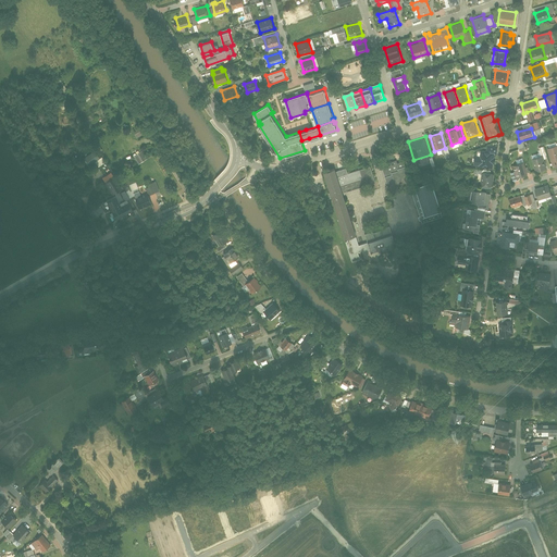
[(487,144),(486,149),(481,148),(480,155),(474,155),(473,163),(479,163),(479,165),(494,168),(496,153),(497,155),(498,145),(487,144)]
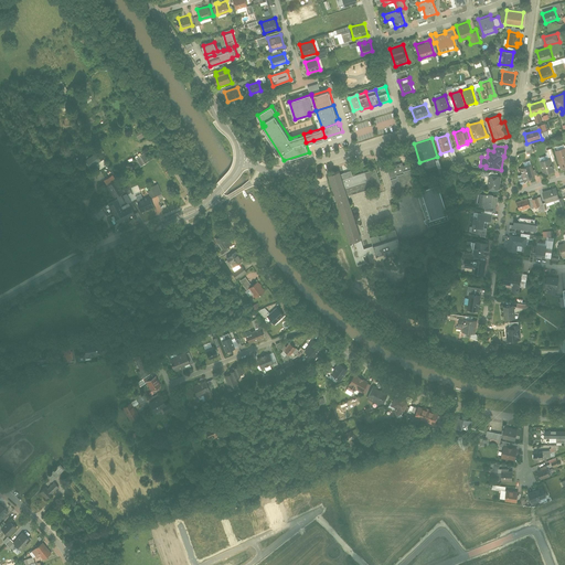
[(561,170),(564,168),(564,147),(555,150),(561,170)]
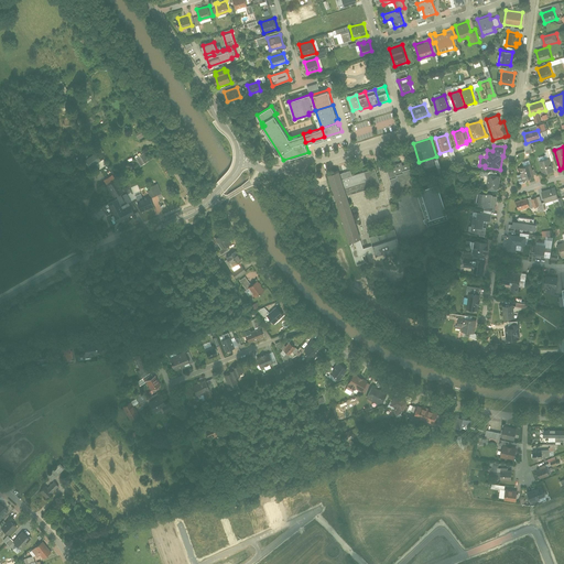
[(100,170),(108,165),(105,161),(102,163),(96,153),(86,160),(91,167),(97,164),(100,170)]
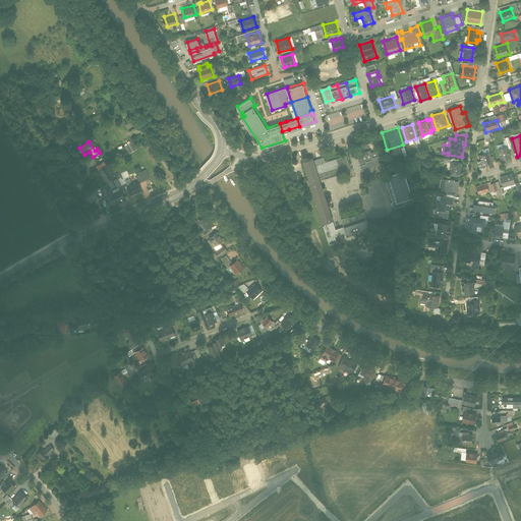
[(133,142),(124,147),(128,155),(136,151),(133,142)]
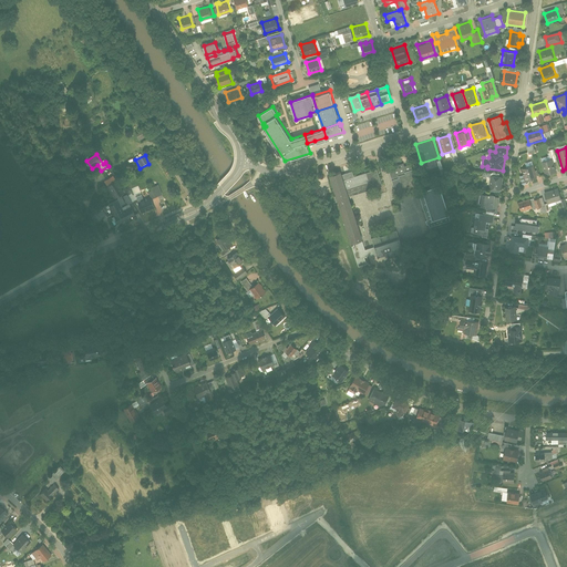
[(547,175),(556,172),(552,156),(542,160),(547,175)]
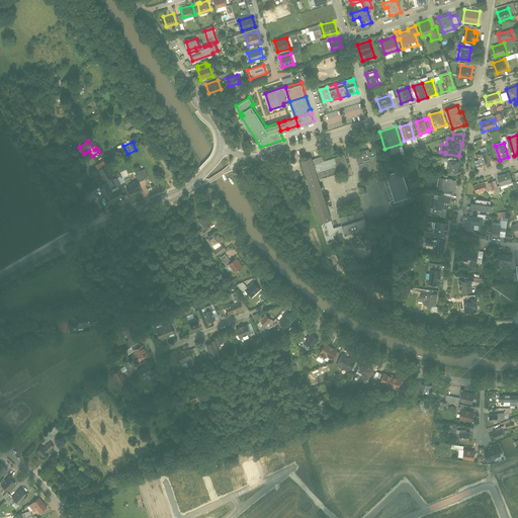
[(482,165),(491,162),(487,148),(477,151),(482,165)]
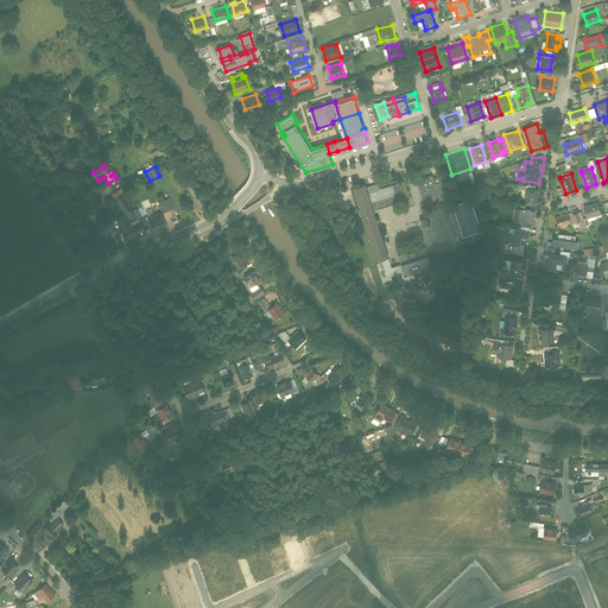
[(378,263),(386,287),(394,284),(391,276),(404,271),(401,264),(392,266),(388,257),(390,255),(375,210),(411,198),(405,181),(380,188),(378,182),(367,185),(366,181),(350,185),(375,260),(379,259),(379,263),(378,263)]
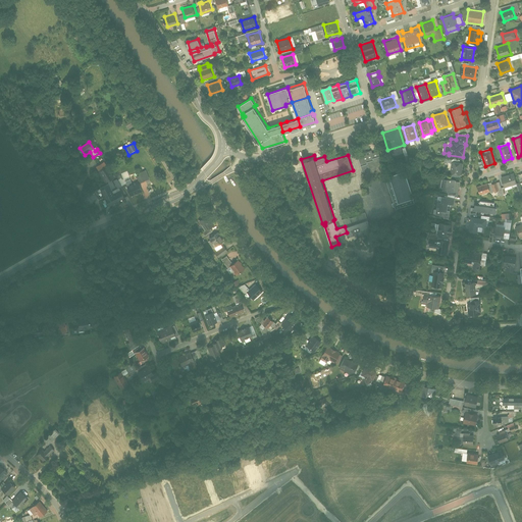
[(451,172),(462,173),(463,161),(452,160),(451,172)]
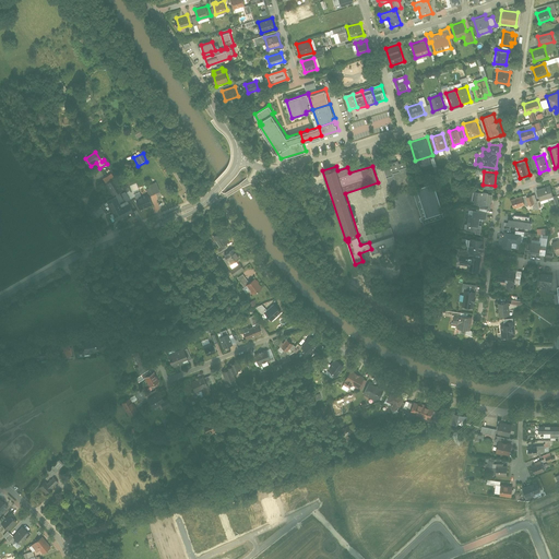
[(113,173),(103,179),(115,195),(123,189),(113,173)]
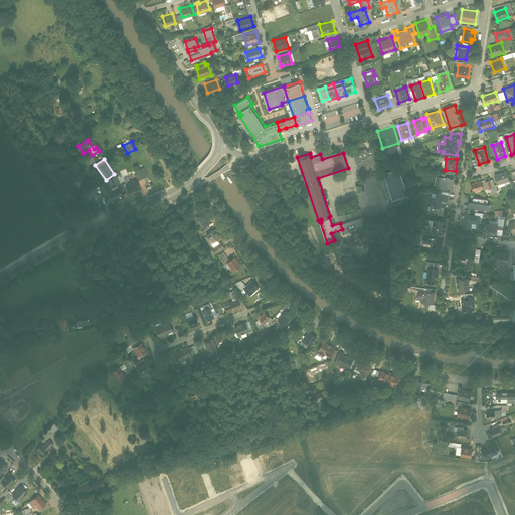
[(127,184),(130,192),(141,188),(138,180),(148,177),(144,168),(135,172),(137,179),(127,184)]
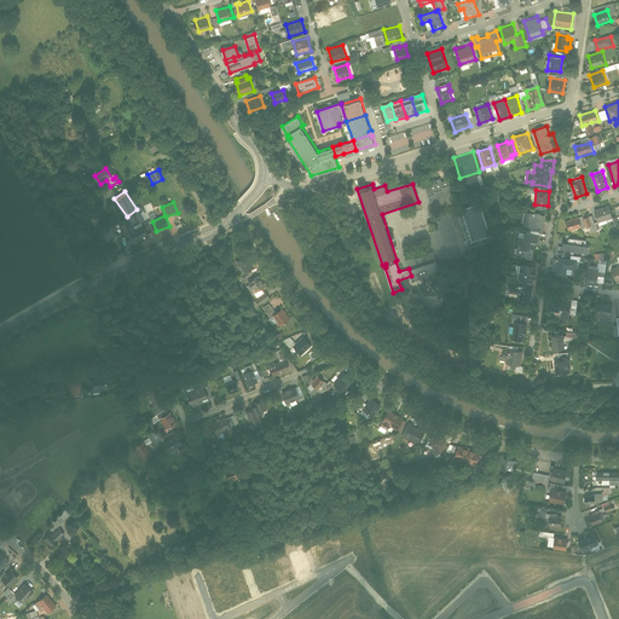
[(458,210),(470,249),(495,241),(482,202),(458,210)]
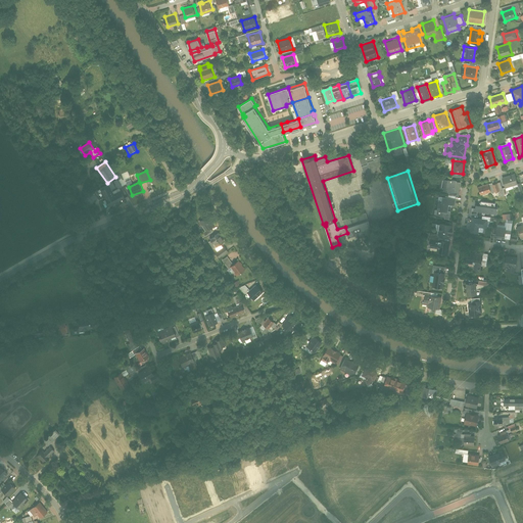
[(502,177),(505,188),(518,184),(515,173),(502,177)]
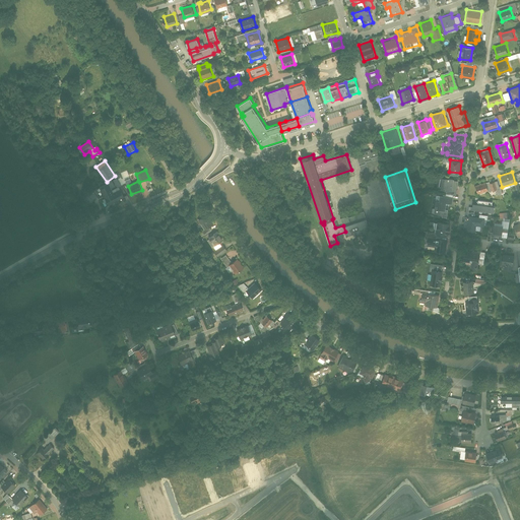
[(438,188),(447,189),(446,193),(454,194),(455,190),(457,190),(458,179),(454,179),(454,177),(440,175),(438,188)]
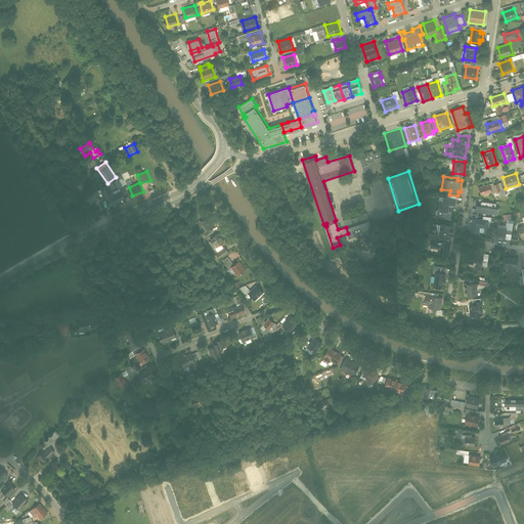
[(482,195),(492,192),(489,183),(479,186),(482,195)]
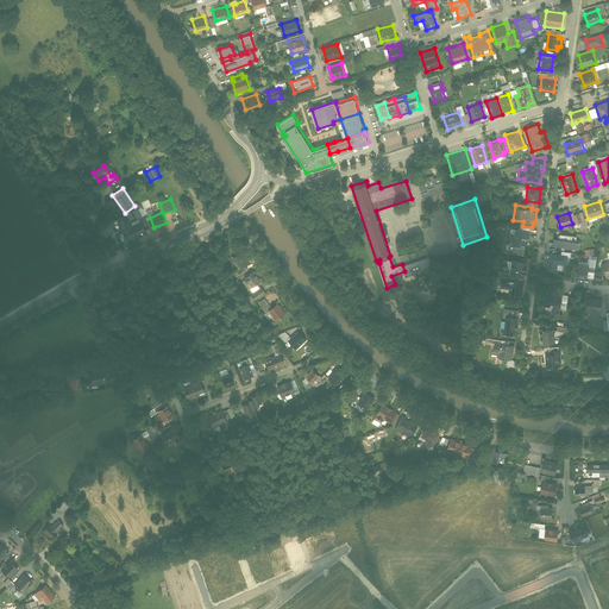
[(112,226),(106,228),(105,226),(98,230),(102,238),(114,231),(112,226)]
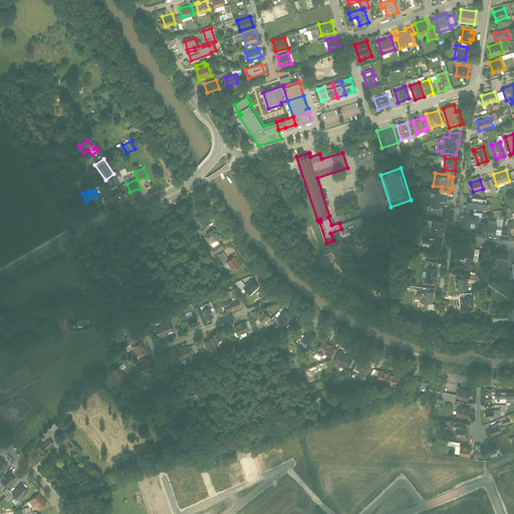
[(449,195),(433,193),(431,211),(439,212),(438,216),(444,217),(445,205),(442,205),(442,200),(449,201),(449,195)]
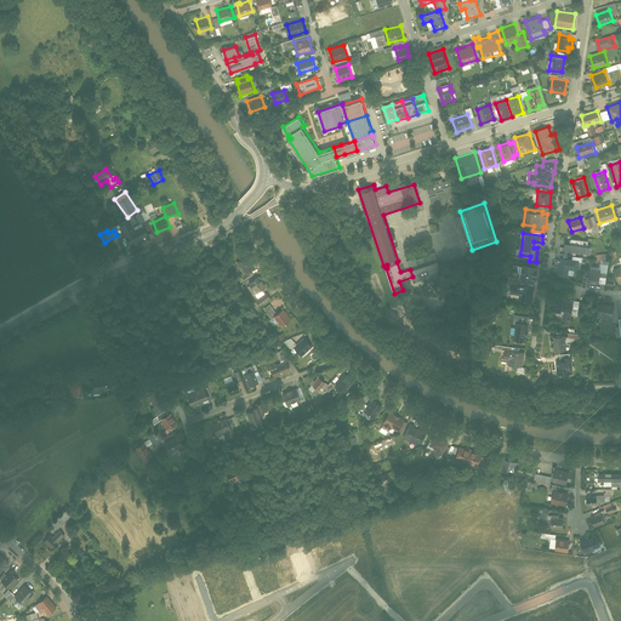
[(560,246),(559,254),(568,255),(568,250),(591,252),(591,246),(587,246),(588,241),(571,239),(571,244),(565,243),(564,246),(560,246)]
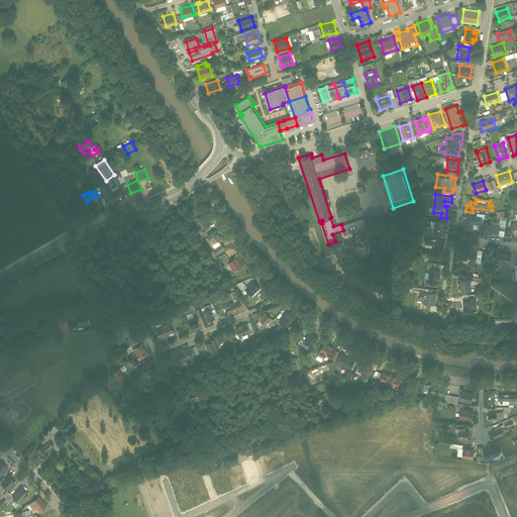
[(344,234),(353,231),(355,235),(362,233),(359,229),(367,227),(366,225),(368,224),(365,217),(362,217),(359,209),(354,211),(355,212),(346,215),(346,214),(342,215),(344,223),(341,224),(343,230),(344,234)]
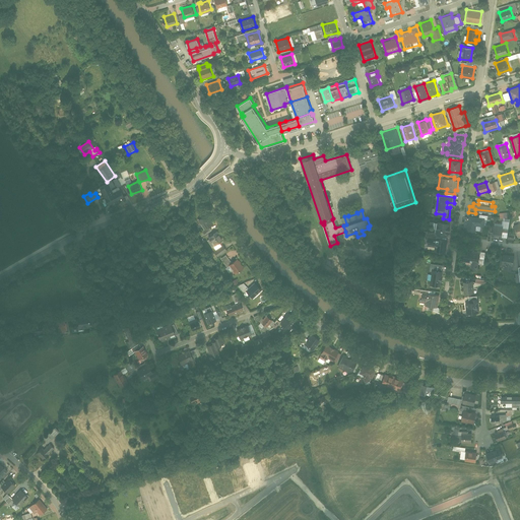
[(207,215),(198,220),(205,232),(213,226),(207,215)]
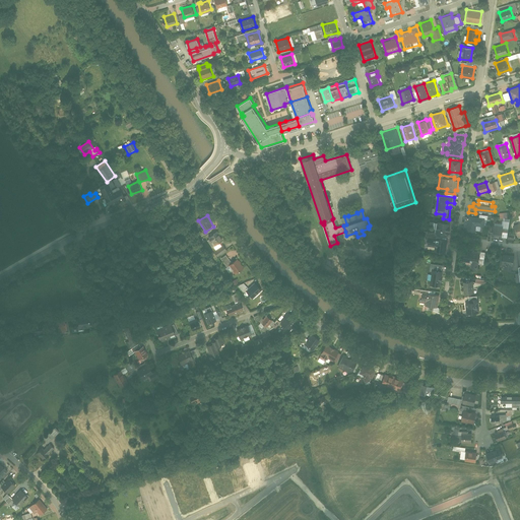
[(476,231),(477,225),(484,226),(485,218),(469,215),(467,230),(476,231)]
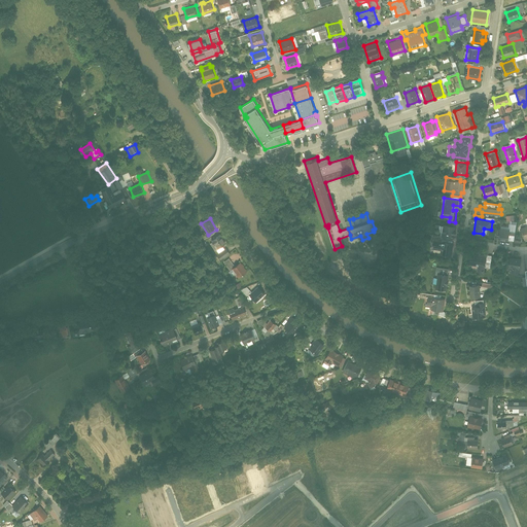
[(443,237),(453,238),(455,224),(444,223),(443,237)]
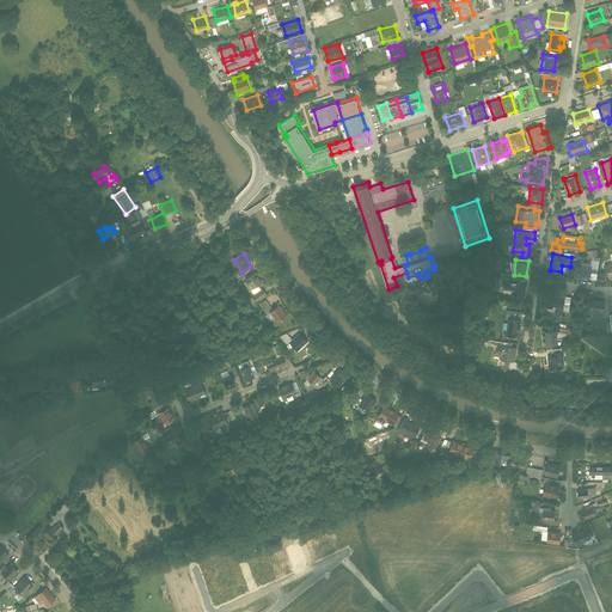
[(592,267),(580,265),(579,277),(591,279),(592,267)]
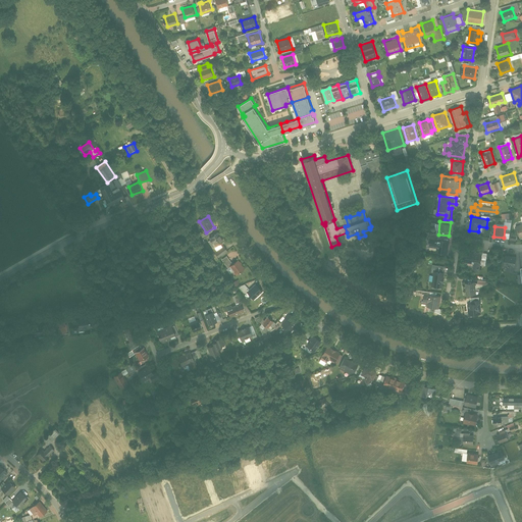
[(219,232),(209,239),(215,248),(225,243),(219,232)]
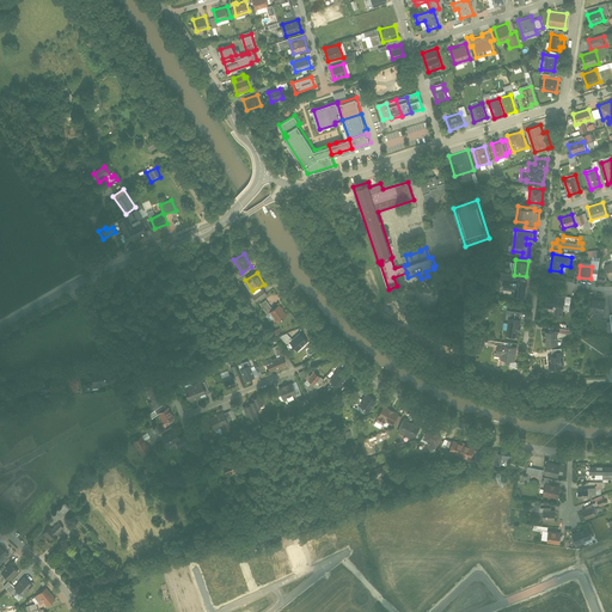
[(513,297),(526,298),(528,283),(515,281),(513,297)]
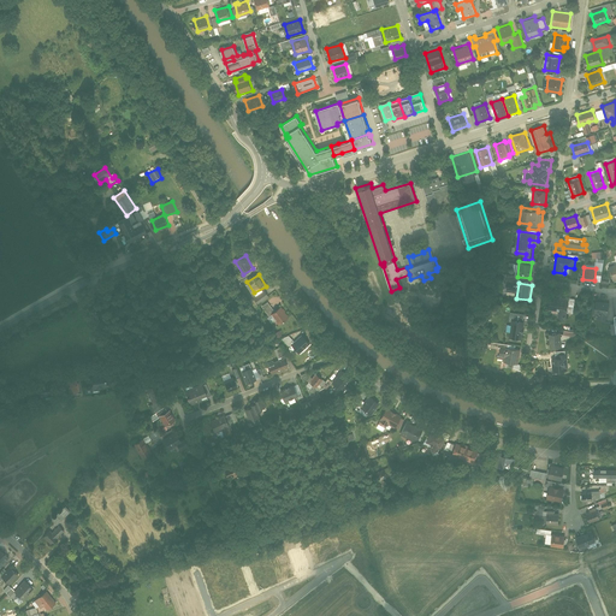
[(255,298),(260,303),(270,295),(265,290),(255,298)]
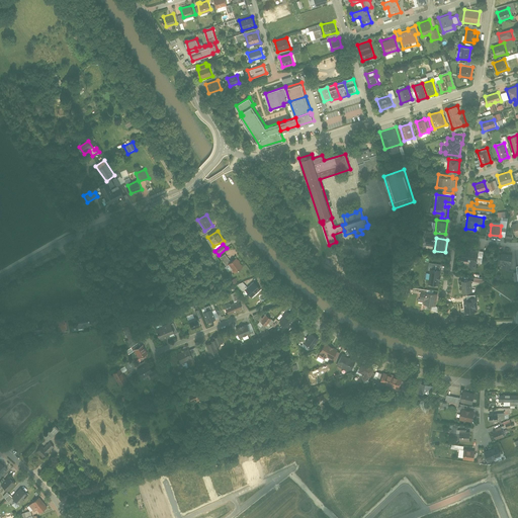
[(479,251),(462,248),(461,259),(469,260),(469,266),(477,267),(479,251)]
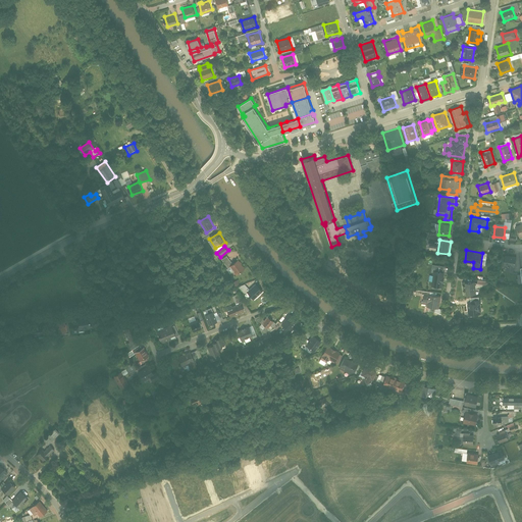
[(504,264),(507,264),(506,270),(515,271),(517,255),(506,253),(504,264)]
